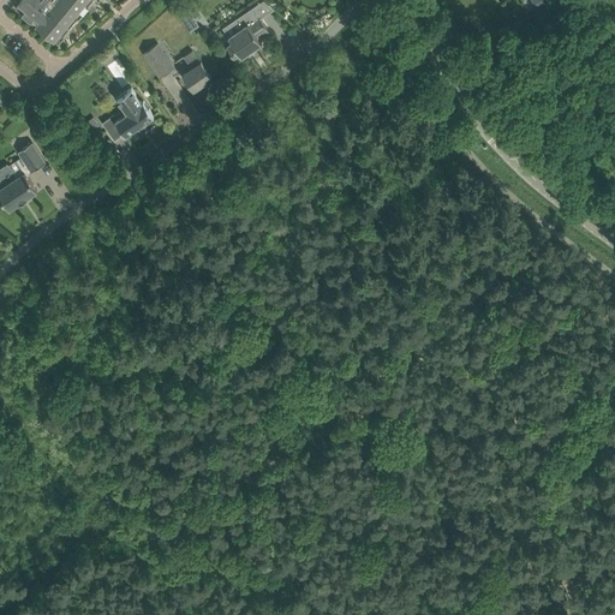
[(21,0),(16,7),(31,21),(35,16),(40,19),(36,24),(59,43),(65,35),(64,34),(77,19),(78,19),(90,6),(89,5),(91,0),(55,0),(57,0),(55,0),(21,0)]
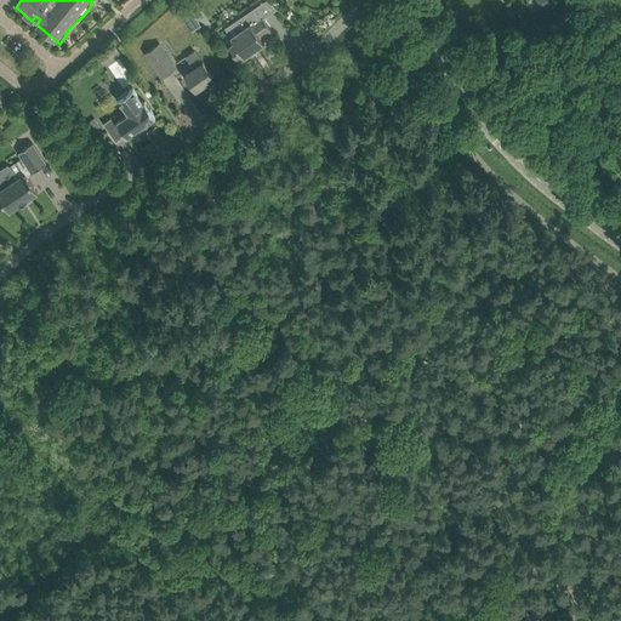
[(182,15),(193,30),(200,24),(191,10),(182,15)]
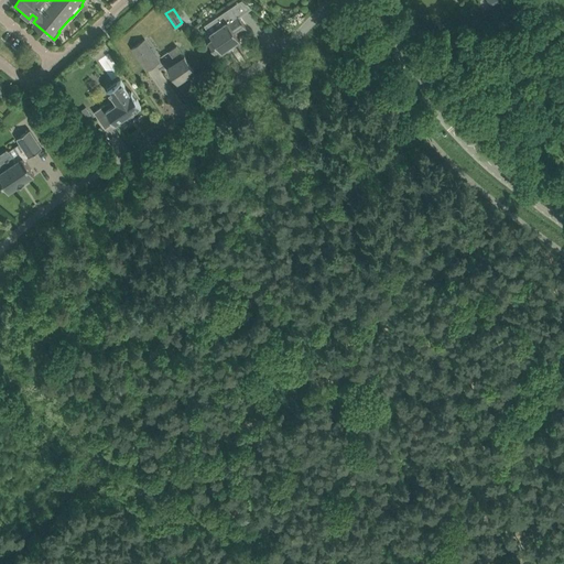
[(214,39),(208,42),(216,54),(221,51),(223,51),(228,46),(229,47),(235,43),(240,39),(238,35),(248,29),(239,15),(234,19),(227,10),(219,15),(224,23),(209,33),(214,39)]
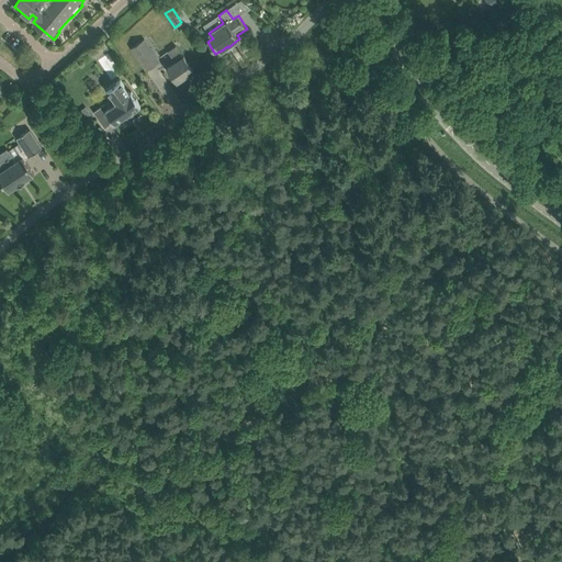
[(131,47),(146,69),(158,62),(144,40),(131,47)]
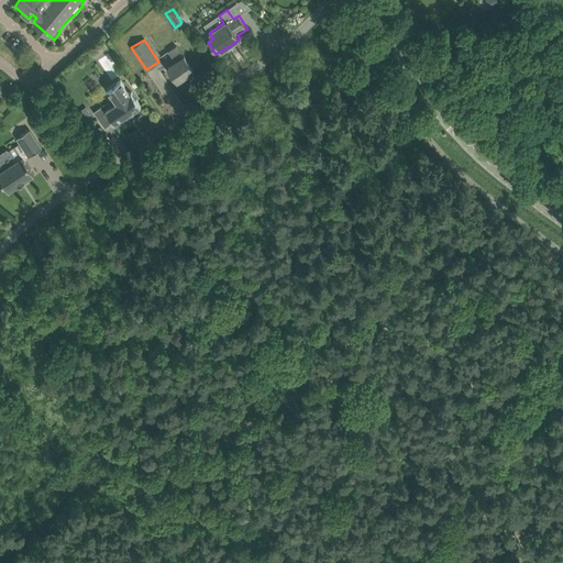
[(103,41),(90,50),(95,56),(108,47),(103,41)]
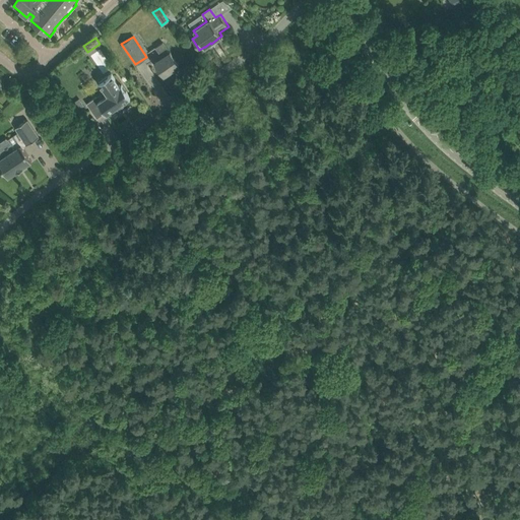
[(163,57),(155,62),(165,74),(179,65),(174,56),(171,52),(170,52),(164,42),(155,47),(163,57)]
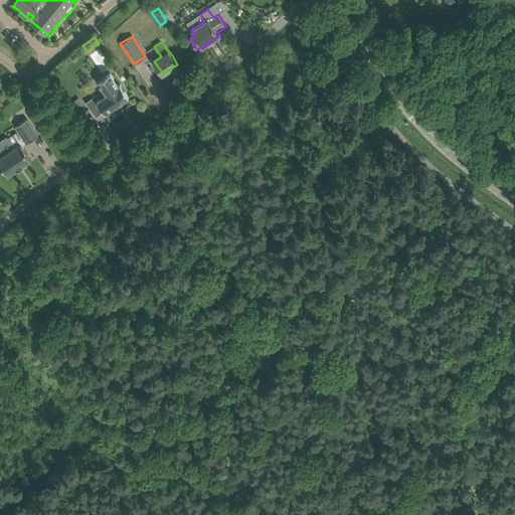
[(121,83),(119,84),(111,72),(98,81),(104,90),(86,102),(90,108),(99,103),(106,113),(115,107),(117,109),(123,105),(121,102),(129,97),(121,83)]
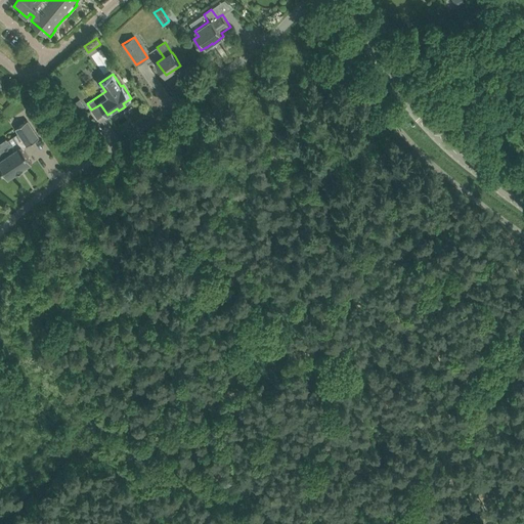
[(254,85),(259,91),(270,83),(265,77),(254,85)]
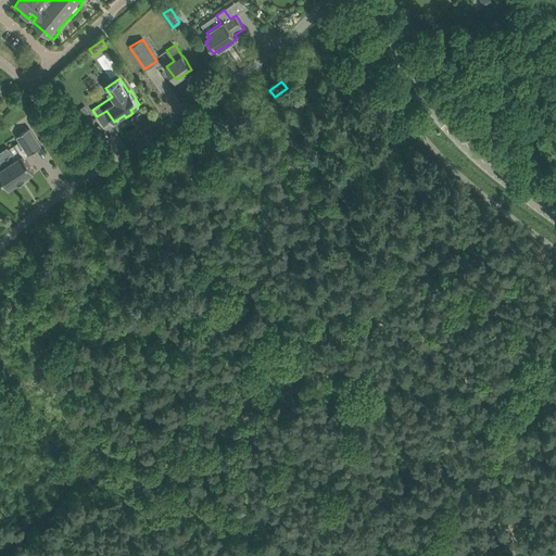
[(85,105),(80,109),(85,115),(89,112),(85,105)]
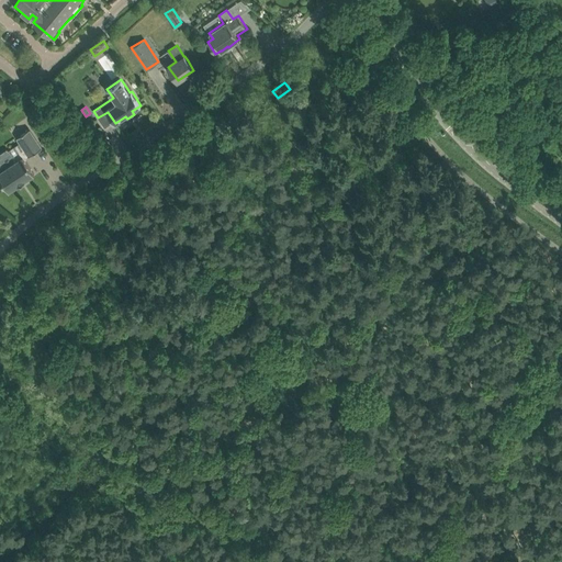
[(11,156),(14,161),(0,170),(0,177),(9,190),(19,183),(19,184),(25,180),(25,179),(34,173),(23,156),(27,154),(30,156),(42,147),(30,128),(17,137),(23,147),(11,156)]
